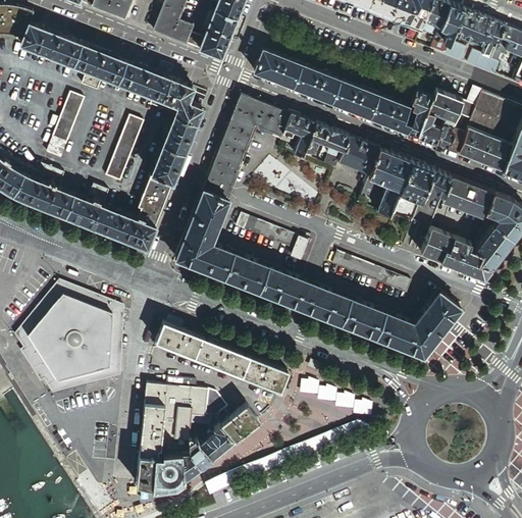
[(80,0),(79,3),(92,8),(95,0),(80,0)]
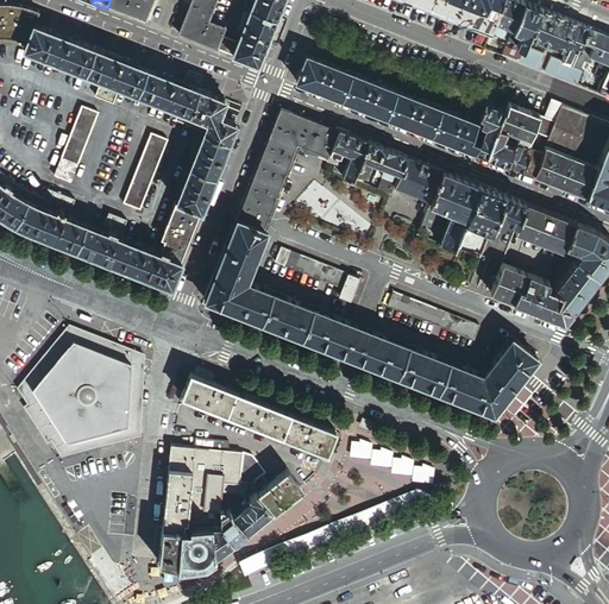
[(145,25),(155,0),(111,0),(107,10),(145,25)]
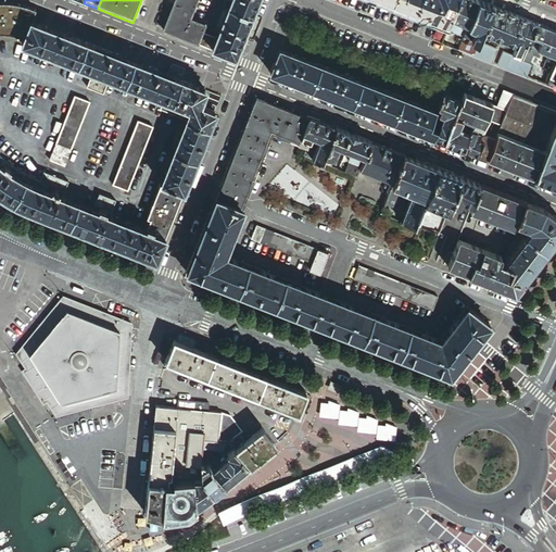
[(176,0),(163,35),(198,48),(203,37),(206,28),(190,23),(199,0),(176,0)]
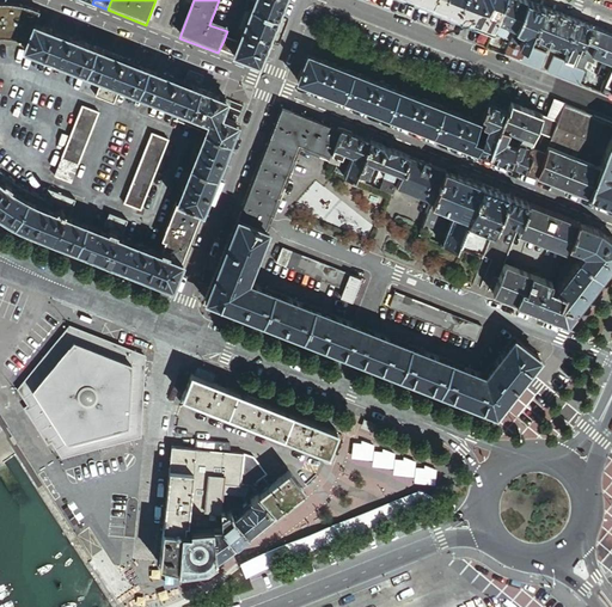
[(257,0),(239,47),(234,60),(259,69),(286,0),(257,0)]
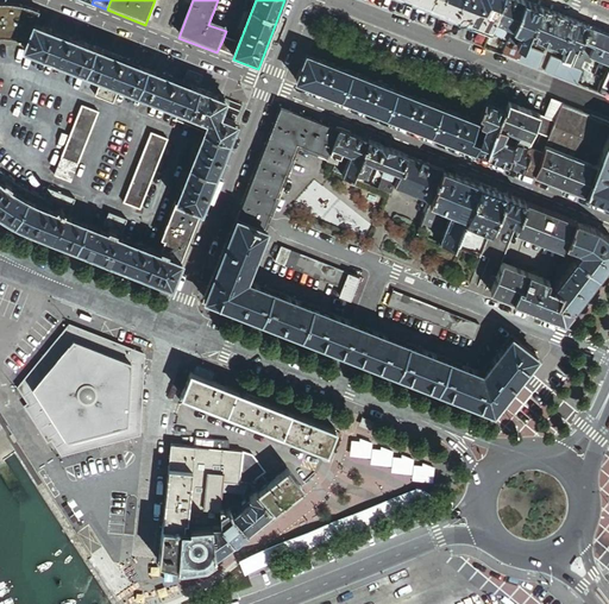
[(494,25),(503,0),(408,0),(491,32),(494,25)]
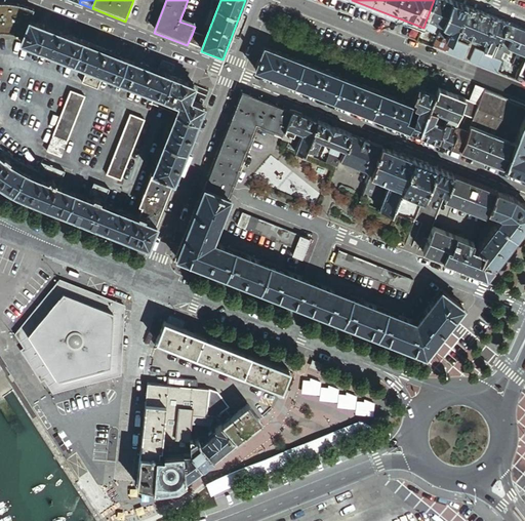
[(451,4),(441,0),(434,0),(426,22),(442,28),(451,4)]
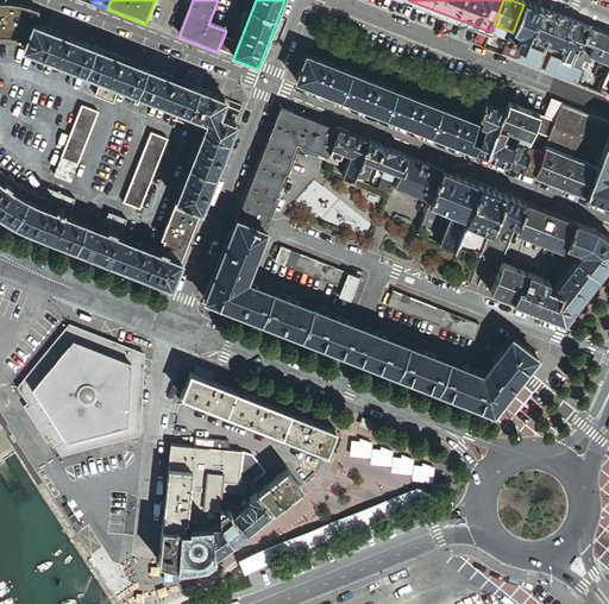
[(540,11),(523,5),(513,32),(521,36),(529,39),(540,11)]
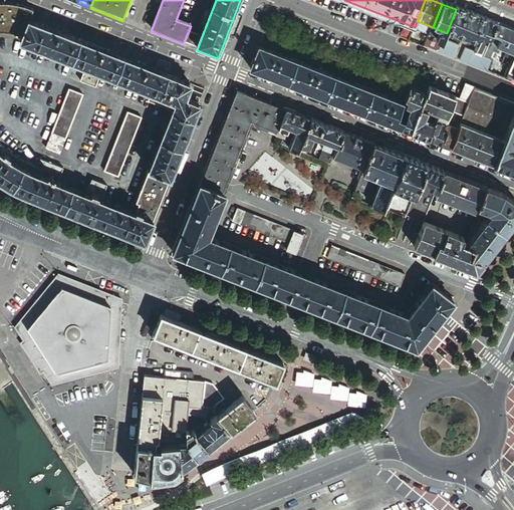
[(0,36),(7,36),(13,37),(17,38),(21,39),(28,23),(29,24),(33,15),(33,14),(23,10),(12,7),(7,7),(1,7),(0,6),(0,36)]
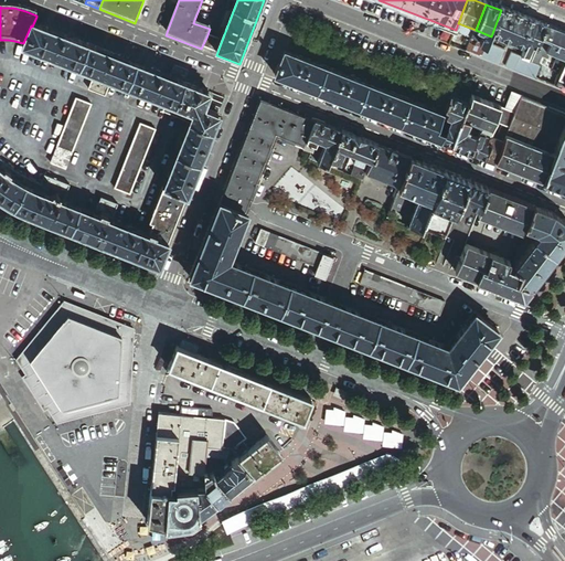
[(536,24),(501,10),(491,36),(491,38),(509,44),(514,46),(525,51),(536,24)]
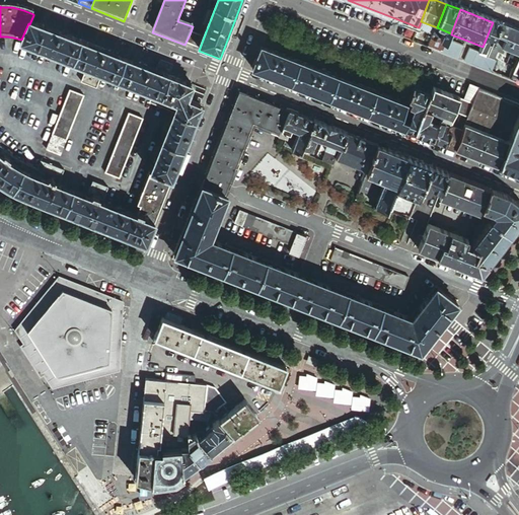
[(40,17),(33,15),(29,24),(36,26),(40,17)]
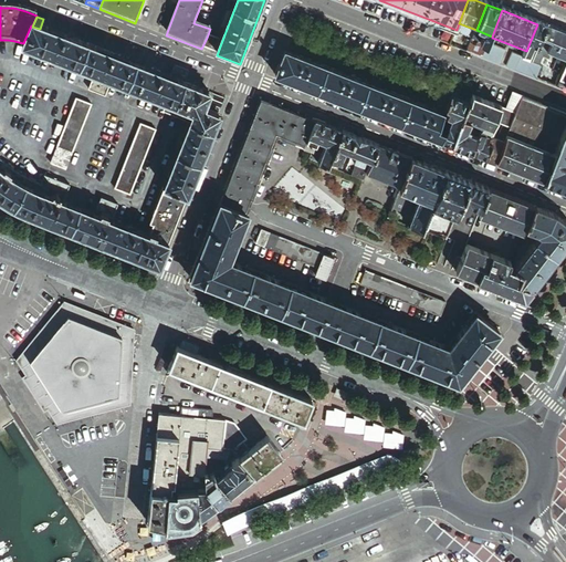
[(477,30),(459,23),(457,30),(454,34),(472,41),(477,30)]
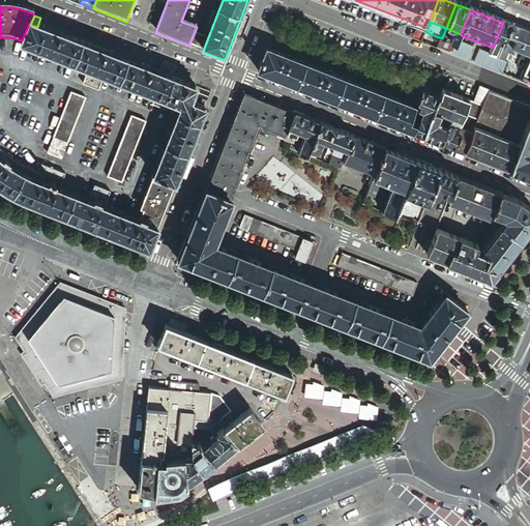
[(512,26),(503,23),(493,48),(489,56),(496,58),(500,47),(504,49),(505,45),(512,26)]
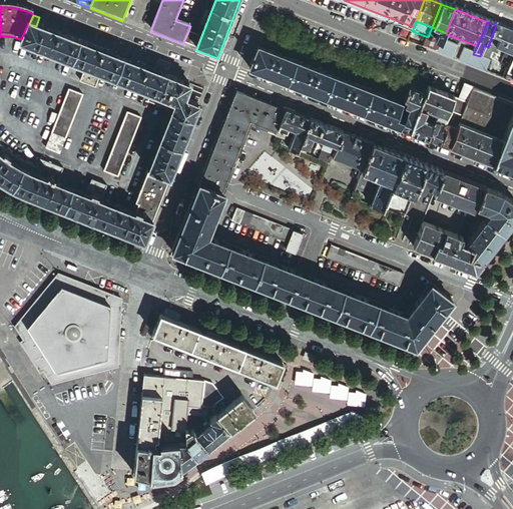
[(148,172),(170,181),(198,107),(183,101),(189,87),(167,78),(154,73),(36,26),(29,24),(28,23),(21,39),(20,44),(85,70),(101,76),(151,96),(174,105),(171,114),(148,172)]
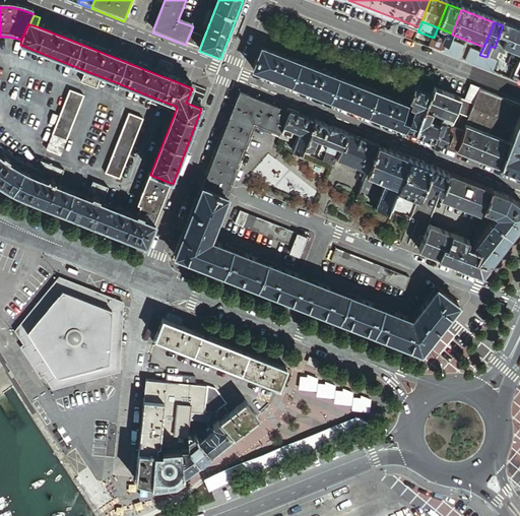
[(519,33),(503,25),(496,44),(504,47),(502,51),(505,53),(513,55),(519,58),(519,33)]
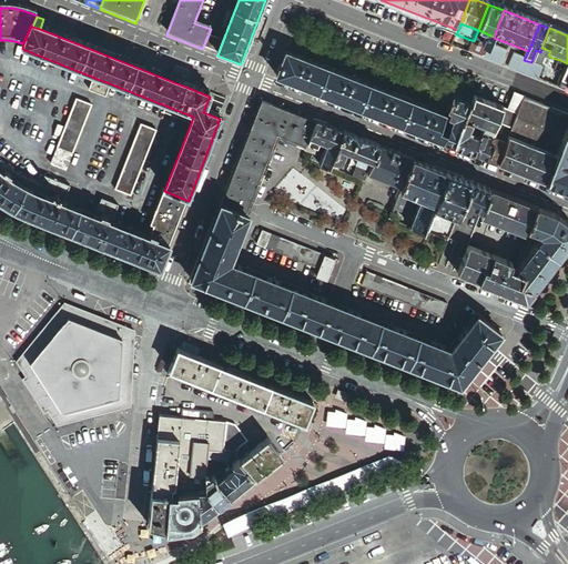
[(455,32),(447,29),(440,44),(449,48),(455,32)]
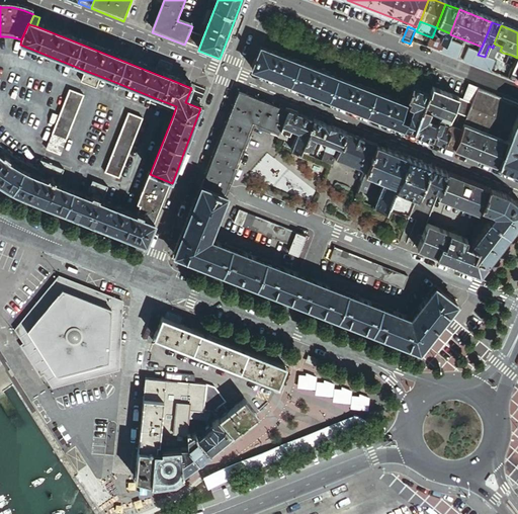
[(432,37),(432,38),(439,41),(443,30),(436,27),(432,37)]
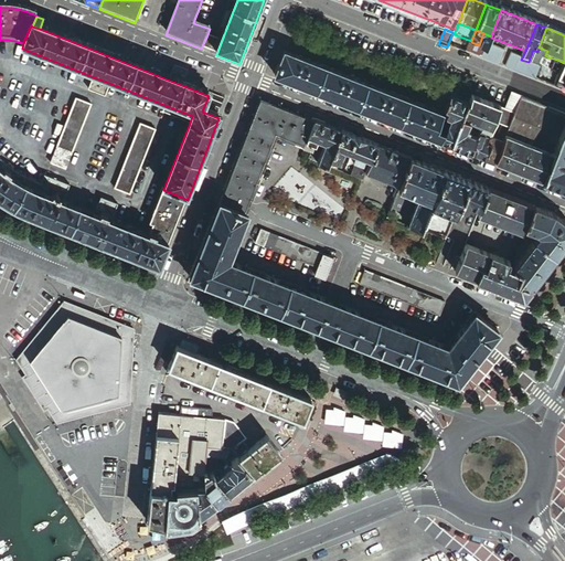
[(479,45),(487,48),(491,38),(491,36),(483,33),(479,45)]
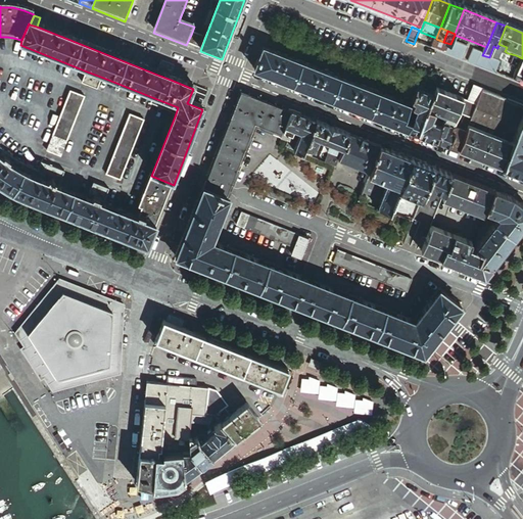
[(431,51),(436,39),(436,38),(420,32),(415,44),(431,51)]
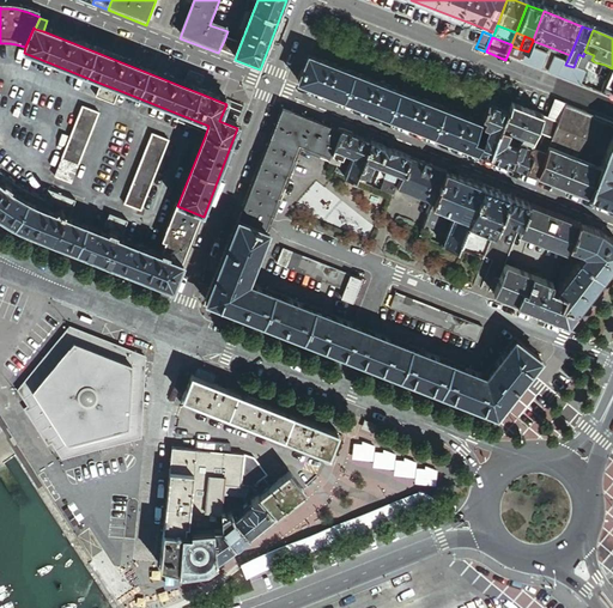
[(224,41),(218,53),(235,60),(240,47),(224,41)]
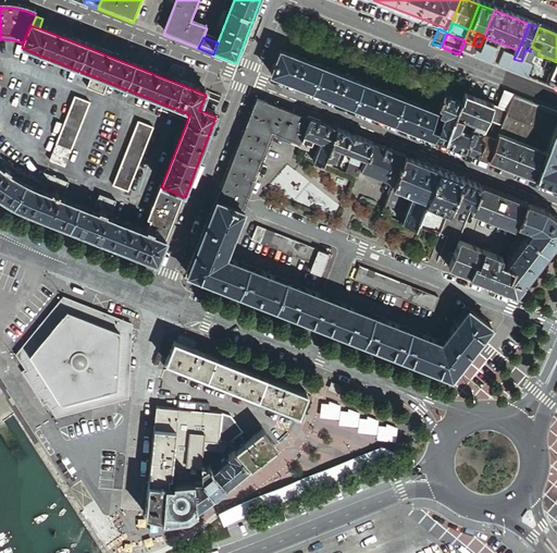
[(472,45),(465,41),(459,54),(474,60),(491,66),(497,53),(480,47),(472,45)]
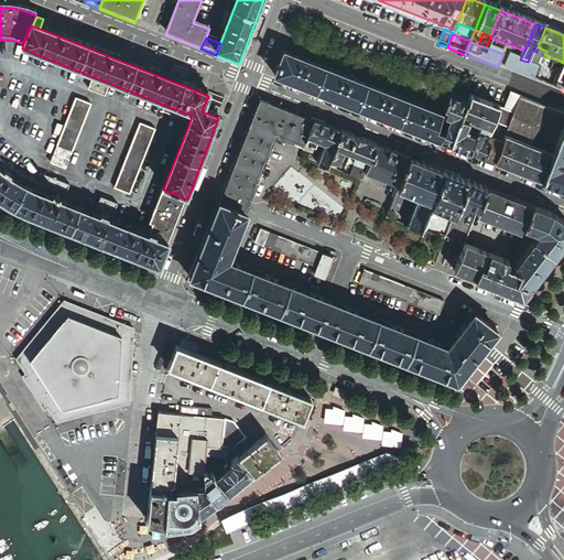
[(538,47),(537,52),(530,66),(537,70),(541,60),(546,62),(548,57),(544,55),(546,51),(538,47)]
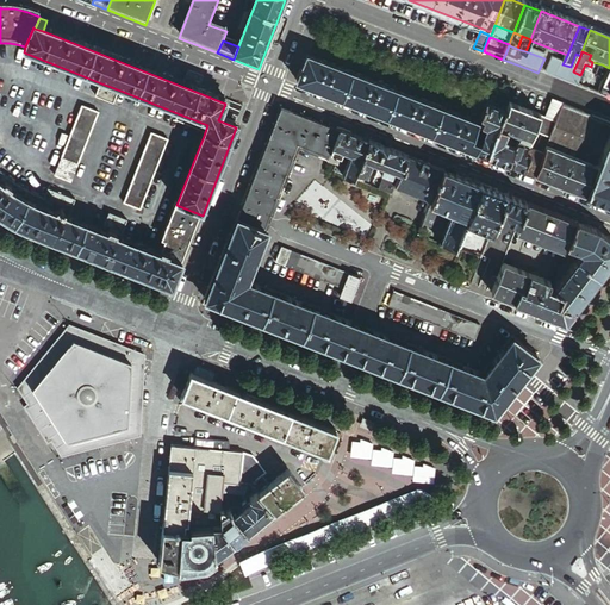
[(478,128),(477,126),(307,58),(297,85),(477,156),(480,147),(474,144),(471,143),(478,128)]
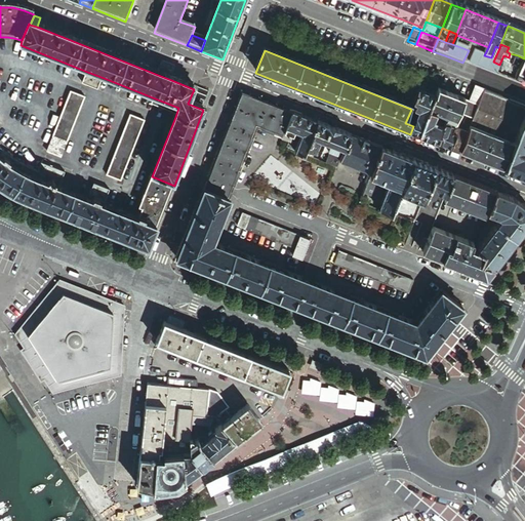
[(490,61),(491,57),(484,55),(474,51),(469,66),(478,69),(497,76),(501,66),(499,65),(493,62),(490,61)]
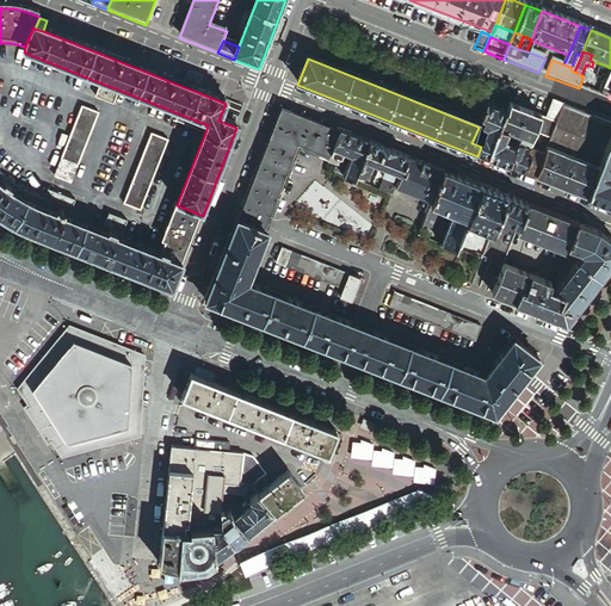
[(605,86),(610,72),(610,68),(603,65),(597,80),(602,82),(602,84),(605,86)]
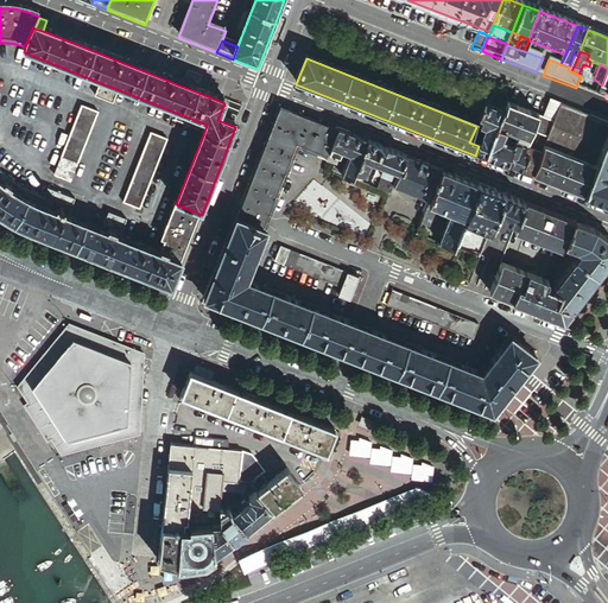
[(607,71),(602,86),(600,90),(596,96),(602,99),(607,100),(607,71)]
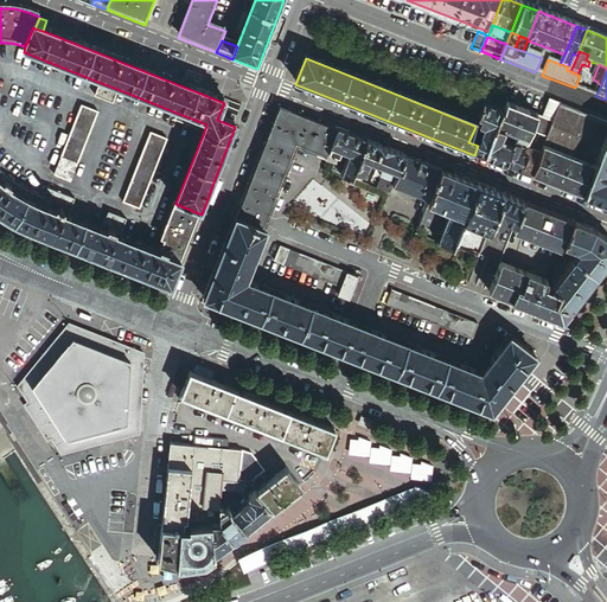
[(183,87),(198,93),(203,82),(186,76),(183,87)]
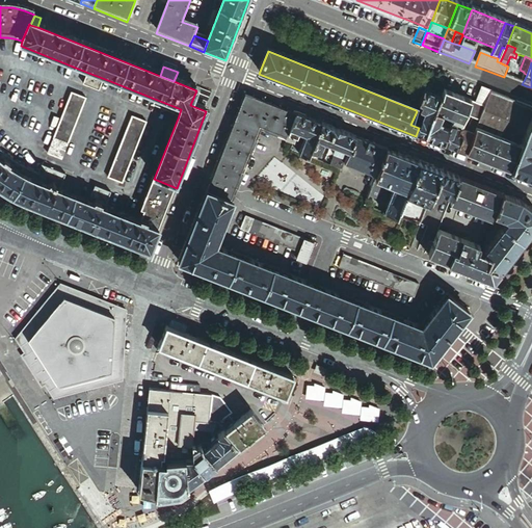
[(99,94),(105,79),(88,73),(83,87),(99,94)]
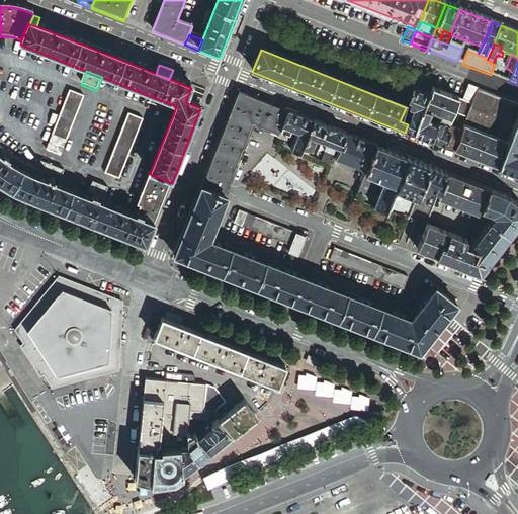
[(416,105),(413,111),(408,124),(405,133),(414,136),(424,111),(430,96),(412,88),(407,101),(411,103),(416,105)]
